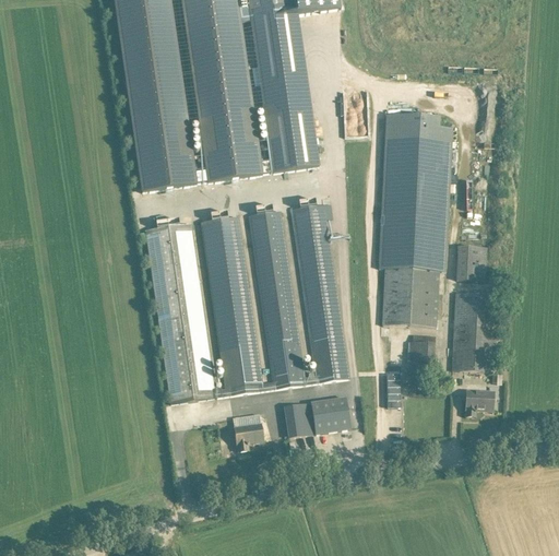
[(115,0),(143,191),(195,184),(209,182),(206,170),(193,173),(168,0),(115,0)]
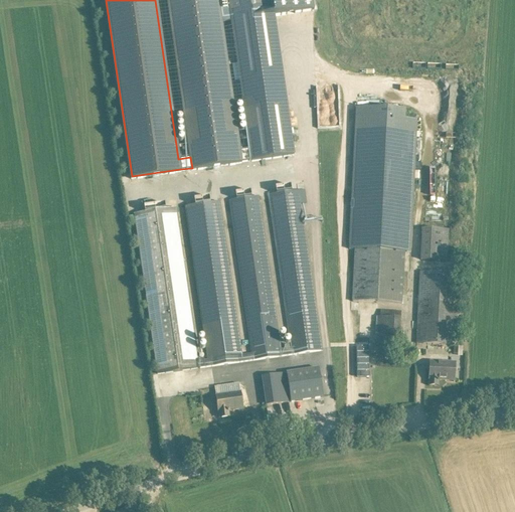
[(252,159),(250,148),(239,150),(216,0),(167,0),(192,168),(252,159)]
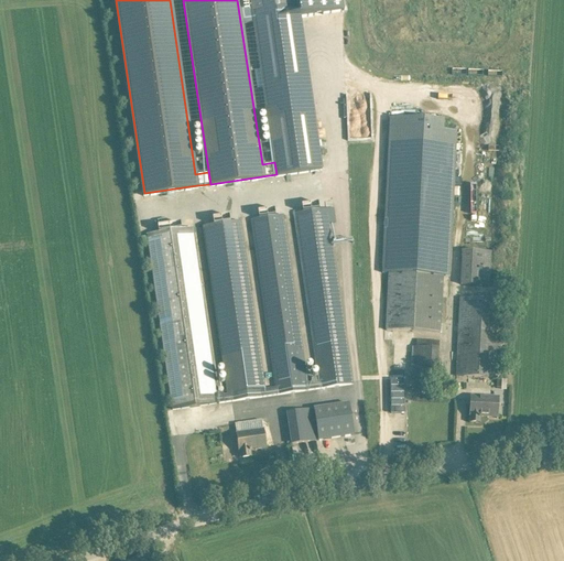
[(249,0),(251,11),(297,4),(299,15),(344,9),(343,0),(249,0)]
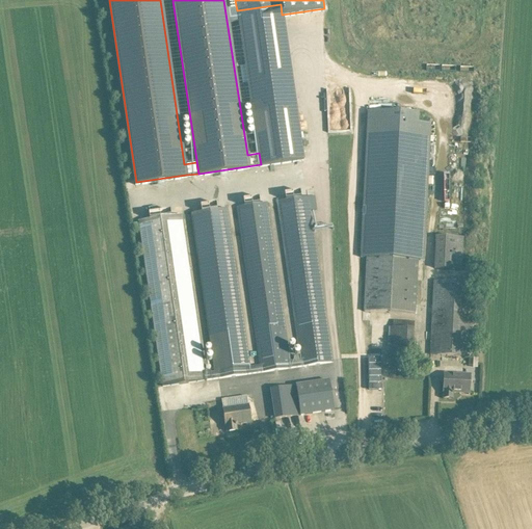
[(363,56),(371,56),(372,30),(364,30),(363,56)]
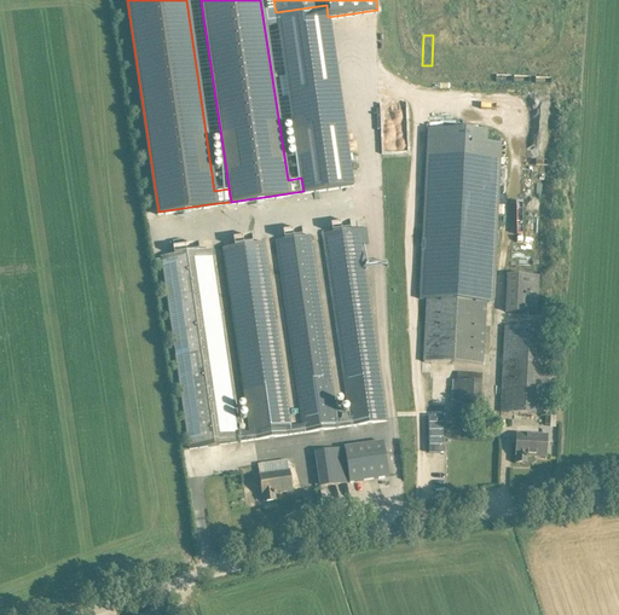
[(333,137),(333,135),(331,125),(294,131),(296,141),(301,178),(304,191),(352,184),(345,135),(333,137)]
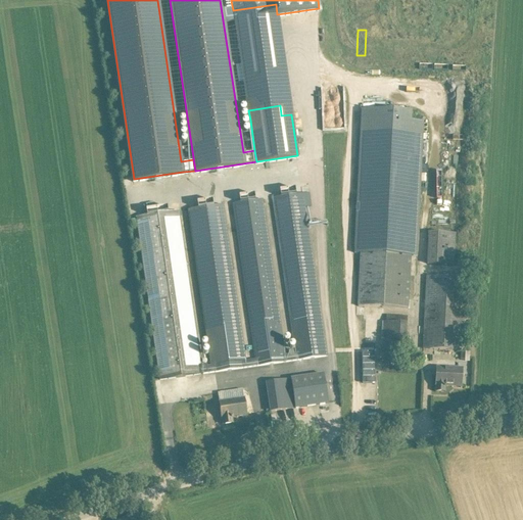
[(354,250),(361,251),(358,303),(408,306),(411,253),(417,253),(423,120),(410,120),(410,109),(361,107),(354,250)]
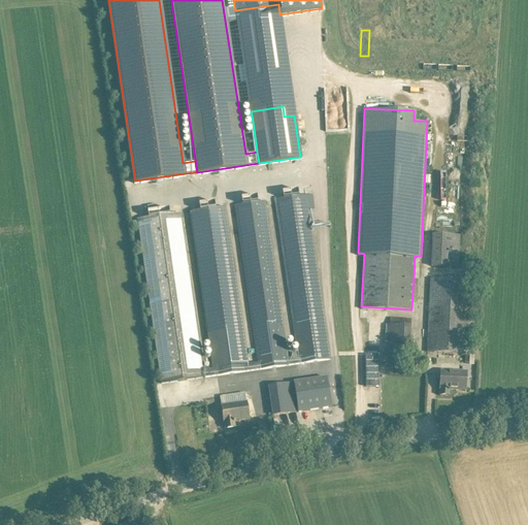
[(460,140),(461,130),(454,130),(454,141),(450,141),(450,149),(461,149),(461,140),(460,140)]
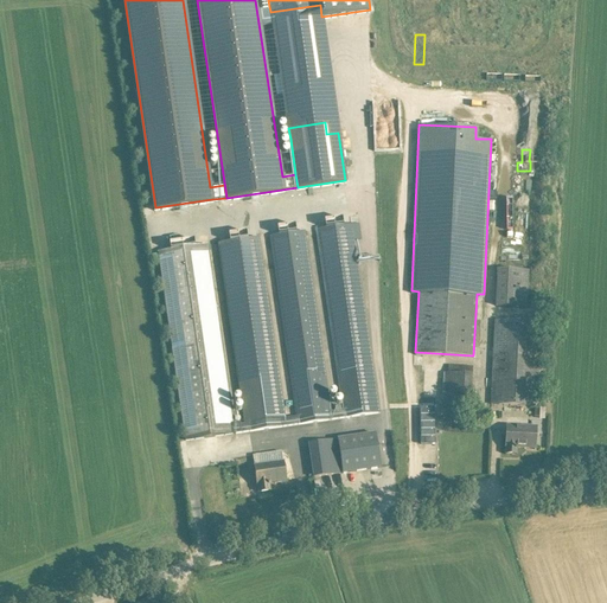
[(344,406),(337,408),(339,416),(378,411),(351,222),(318,226),(344,406)]
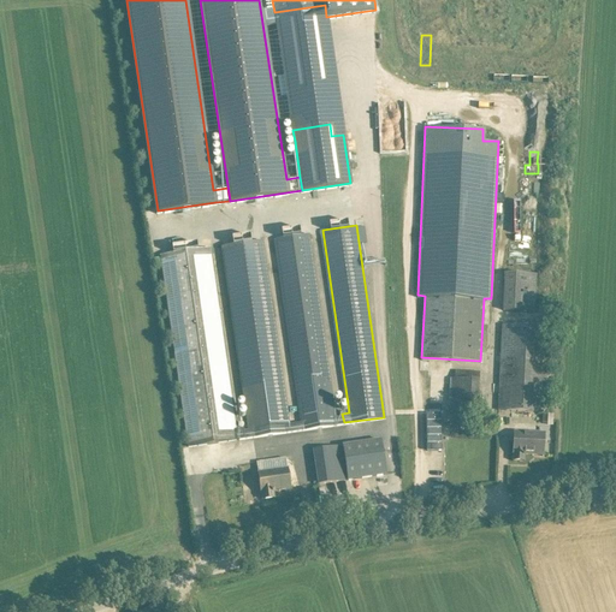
[(301,420),(294,421),(295,429),(344,422),(342,414),(335,415),(308,231),(274,236),(301,420)]
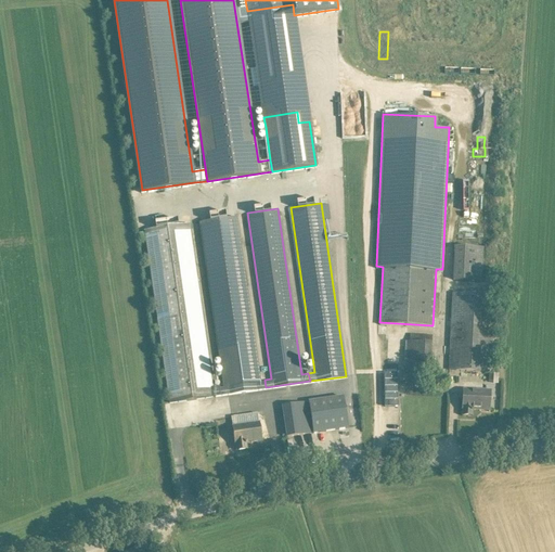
[(227,385),(219,386),(220,394),(266,387),(265,380),(257,381),(233,215),(203,219),(227,385)]
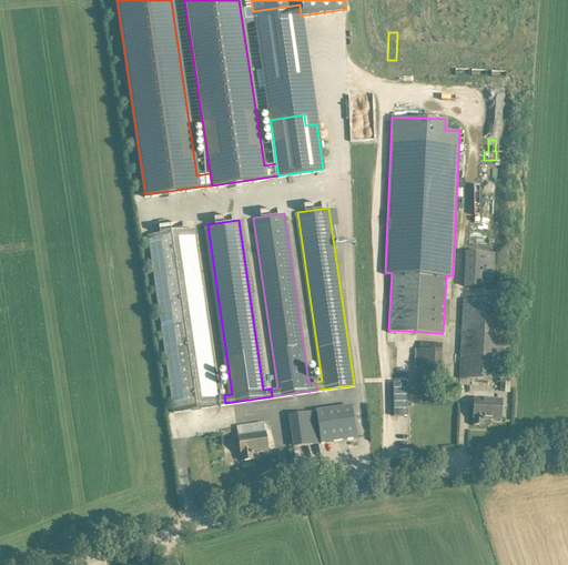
[(225,403),(224,395),(219,395),(194,226),(148,233),(172,405),(169,406),(169,411),(173,410),(173,411),(225,403)]
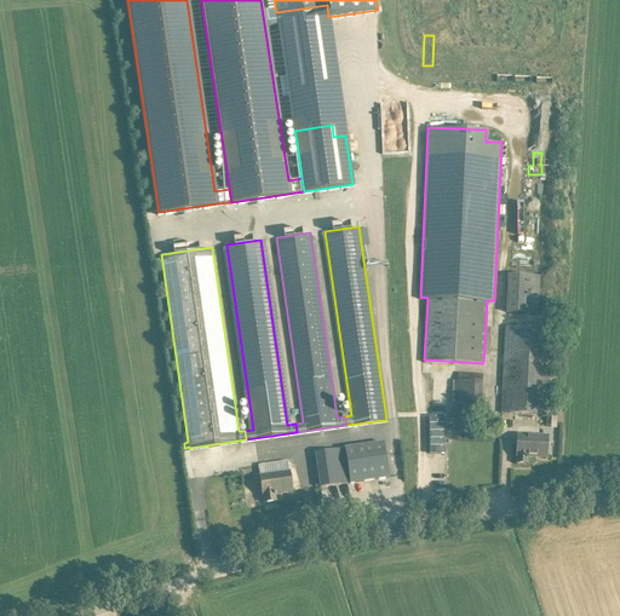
[(506,310),(537,311),(539,274),(509,272),(506,310)]
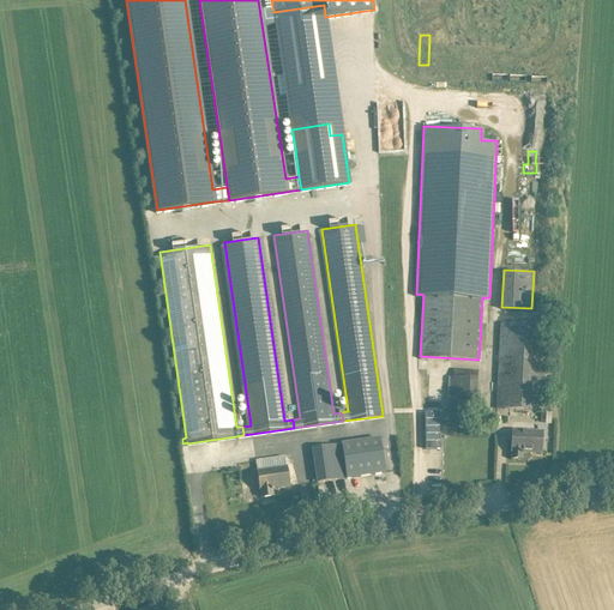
[(495,405),(543,408),(548,324),(500,321),(495,405)]
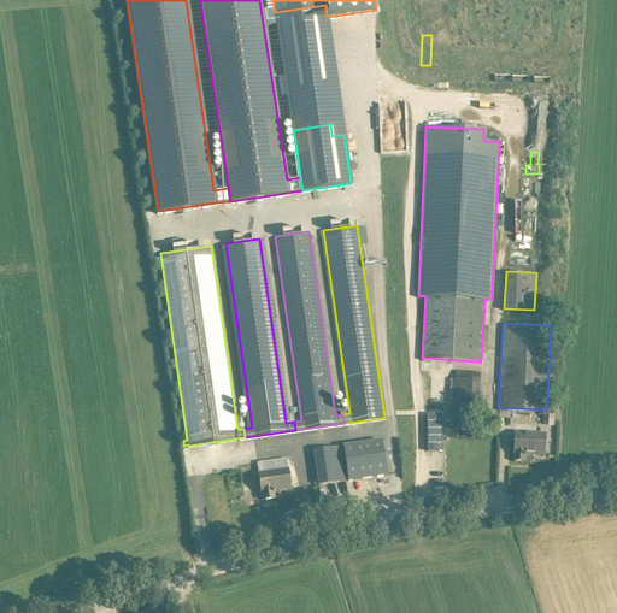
[(456,366),(456,376),(451,376),(450,405),(480,406),(481,377),(480,377),(480,369),(456,366)]
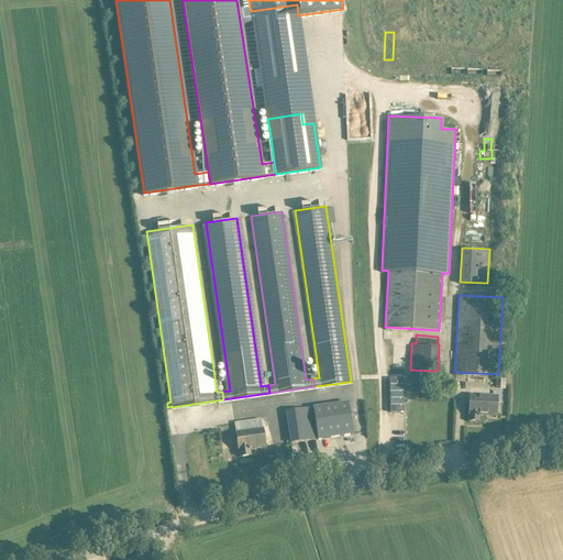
[(403,376),(389,376),(390,410),(404,409),(403,376)]
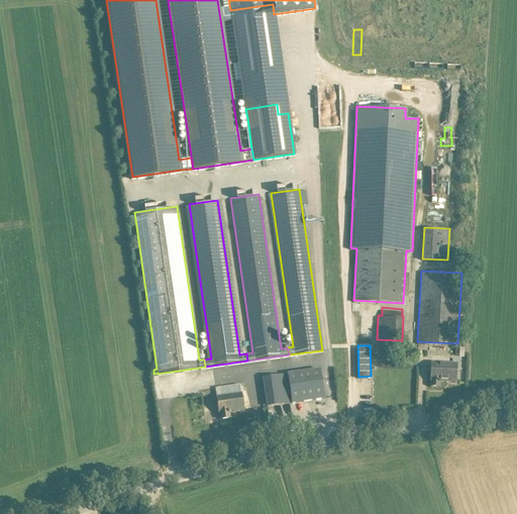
[(431,361),(431,369),(430,379),(431,379),(431,385),(439,385),(439,381),(440,381),(440,379),(455,380),(456,362),(431,361)]
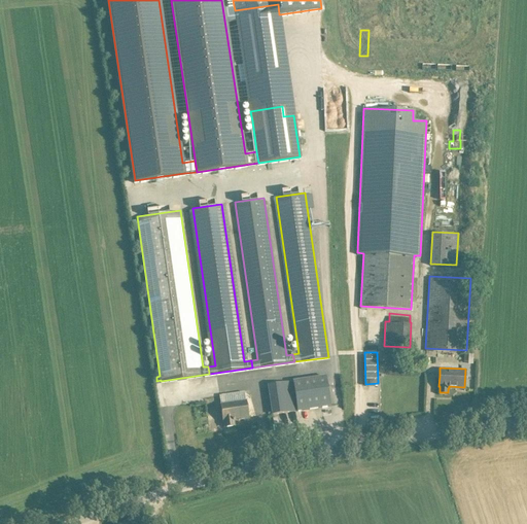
[(292,380),(297,409),(330,404),(326,375),(292,380)]
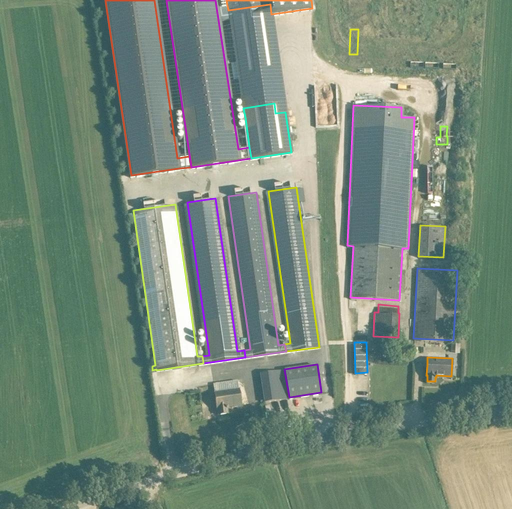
[(260,372),(264,401),(286,397),(282,369),(260,372)]
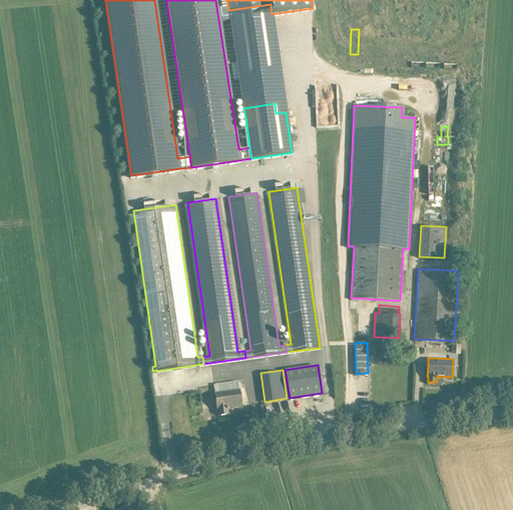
[(214,393),(215,399),(217,409),(218,409),(218,414),(228,413),(227,409),(228,408),(228,407),(241,405),(239,389),(214,393)]
